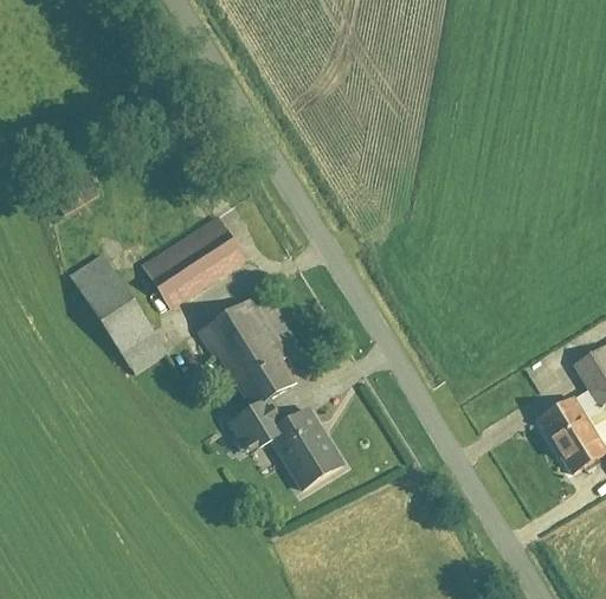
[(217,216),(143,264),(171,307),(245,257),(217,216)]
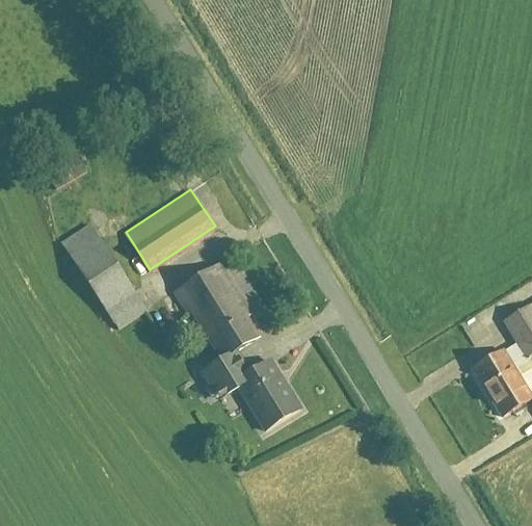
[(92,221),(61,241),(118,330),(150,310),(92,221)]
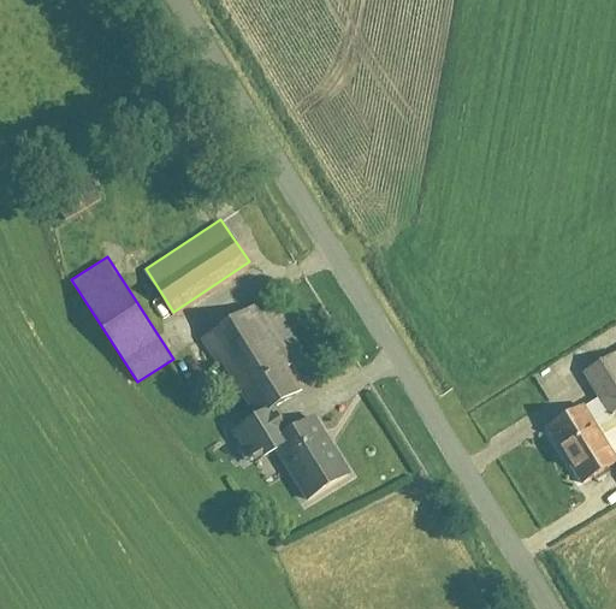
[(252,306),(202,342),(254,413),(303,378),(252,306)]
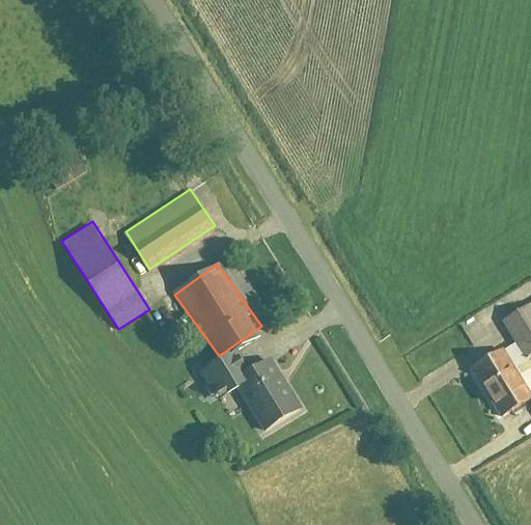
[(503,321),(515,341),(471,368),(500,417),(530,398),(530,357),(529,355),(530,353),(530,304),(503,321)]
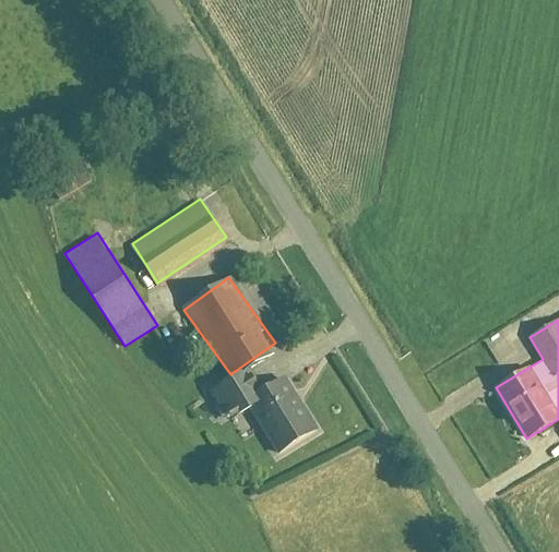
[(249,368),(217,390),(237,418),(249,409),(283,457),(323,430),(287,376),(264,392),(249,368)]
